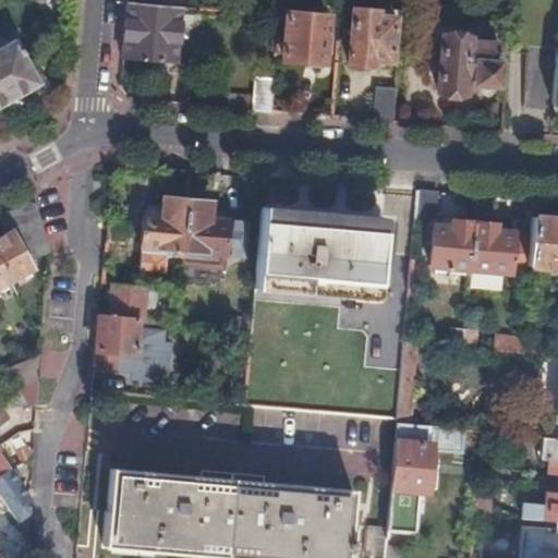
[(176,9),(128,3),(125,33),(122,57),(125,58),(125,60),(140,62),(140,59),(176,62),(181,9),(176,9)]
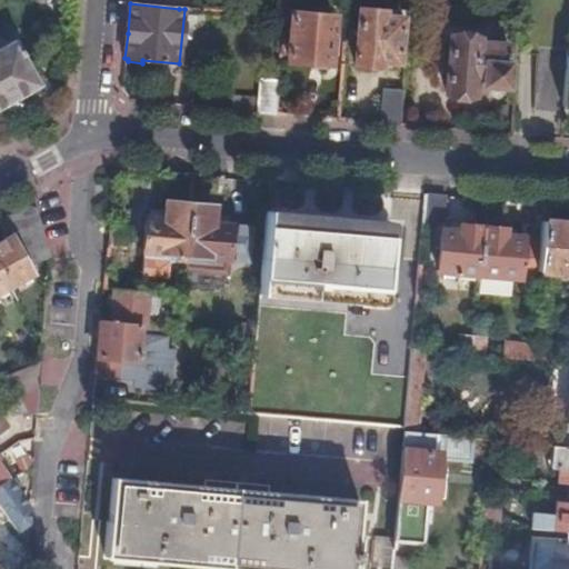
[(381,62),(406,65),(410,21),(385,19),(385,13),(360,11),(357,67),(380,69),(381,62)]
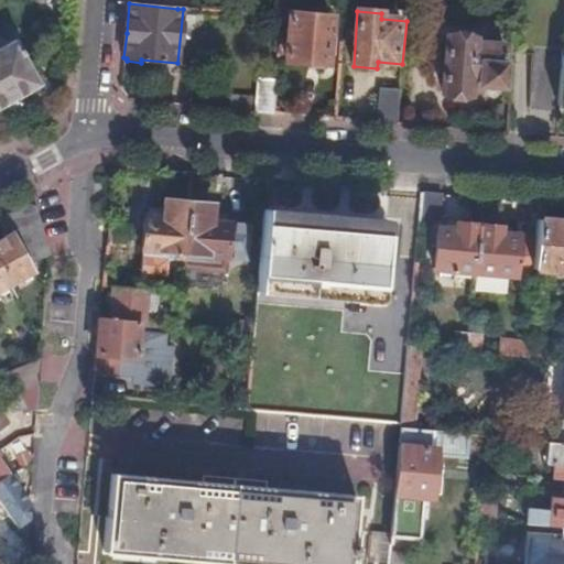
[(327,64),(332,21),(289,18),(285,61),(327,64)]
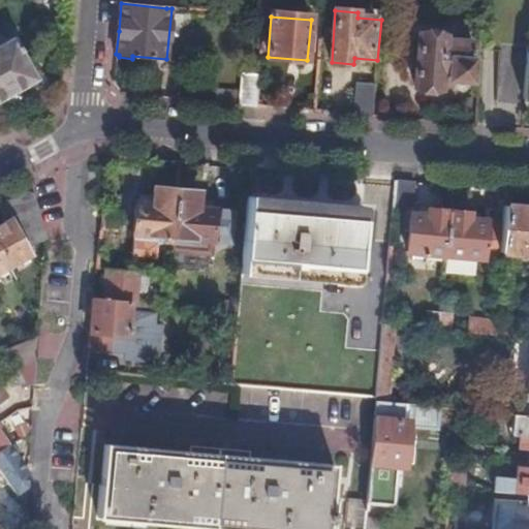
[(471,60),(481,61),(484,45),(444,41),(444,37),(421,35),(416,86),(440,89),(440,78),(470,81),(471,60)]
